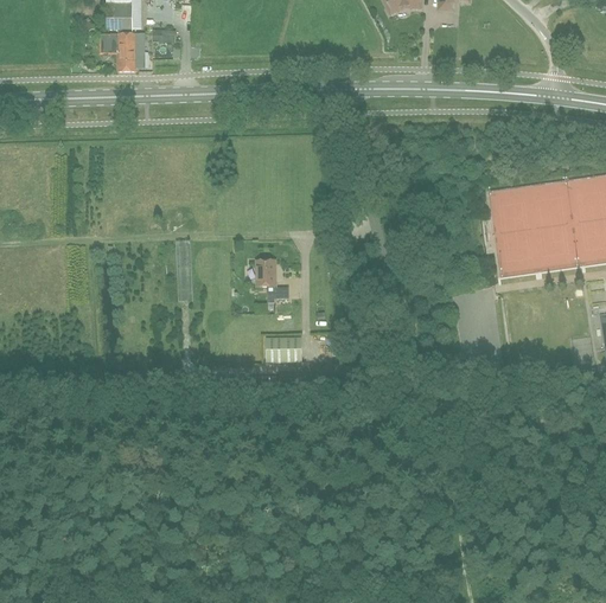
[(117,32),(116,32),(99,32),(99,53),(116,53),(115,70),(136,70),(136,32),(131,32),(129,0),(104,0),(106,27),(117,27),(117,32)]
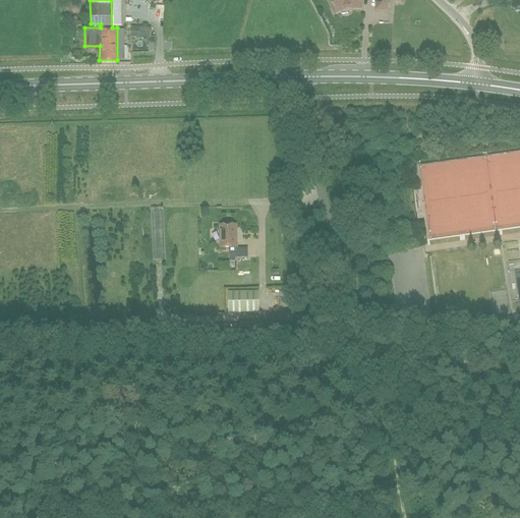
[(359,5),(359,0),(329,0),(334,10),(348,3),(349,4),(359,5)]
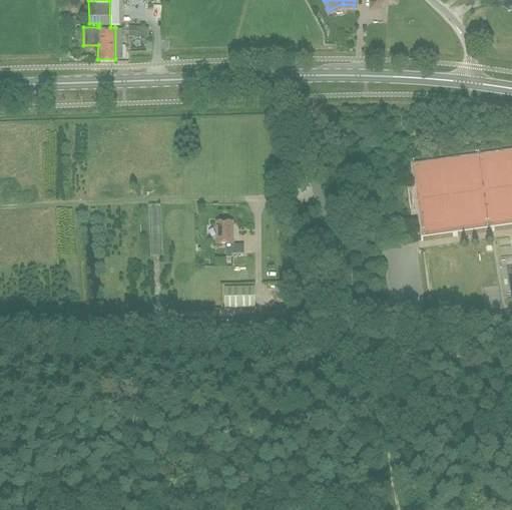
[(75,14),(69,17),(72,23),(78,20),(75,14)]
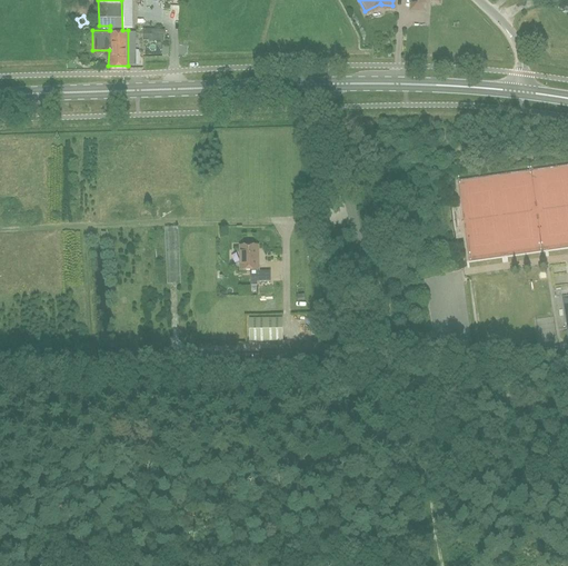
[(166,281),(179,280),(177,225),(163,225),(166,281)]
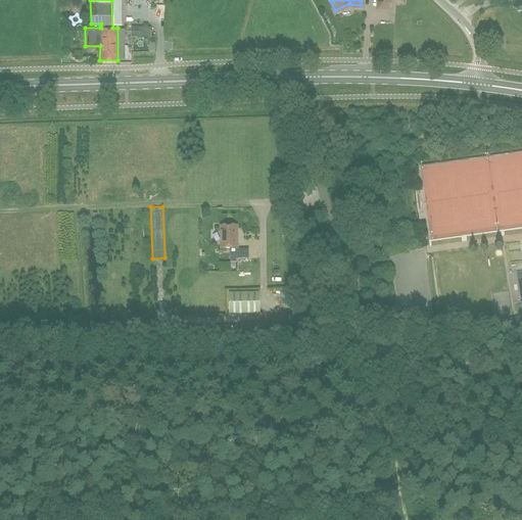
[(220,224),(220,247),(236,247),(236,224),(220,224)]
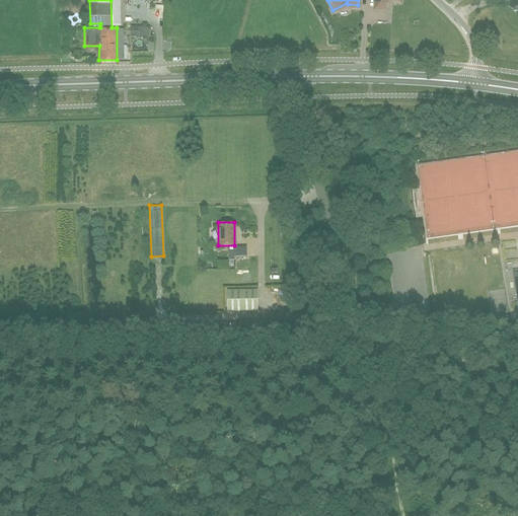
[(257,309),(257,289),(227,290),(227,310),(257,309)]
